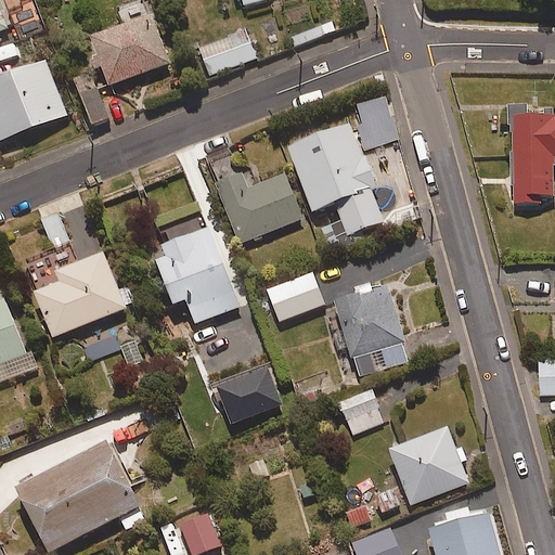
[(0,31),(9,28),(0,5),(0,31)]
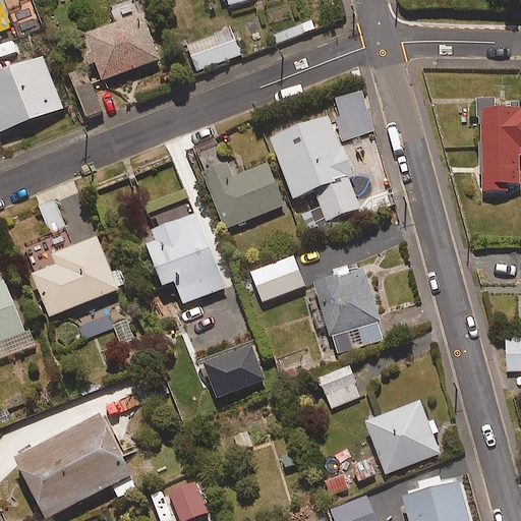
[(103,80),(160,59),(141,13),(84,35),(103,80)]
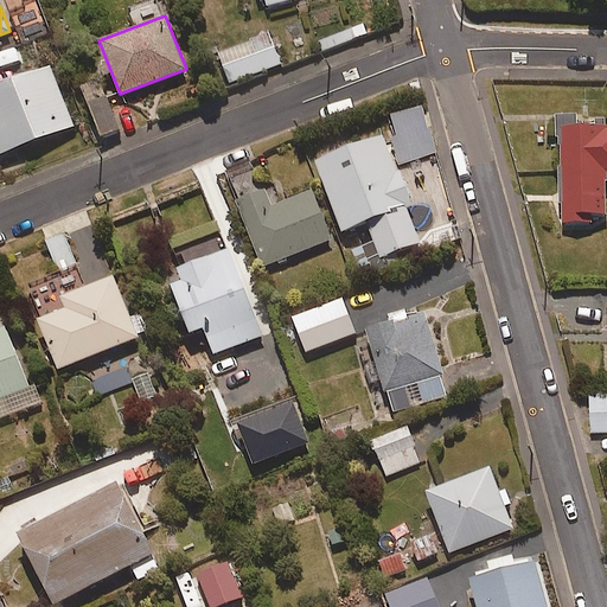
[(368,34),(364,24),(318,42),(321,51),(368,34)]
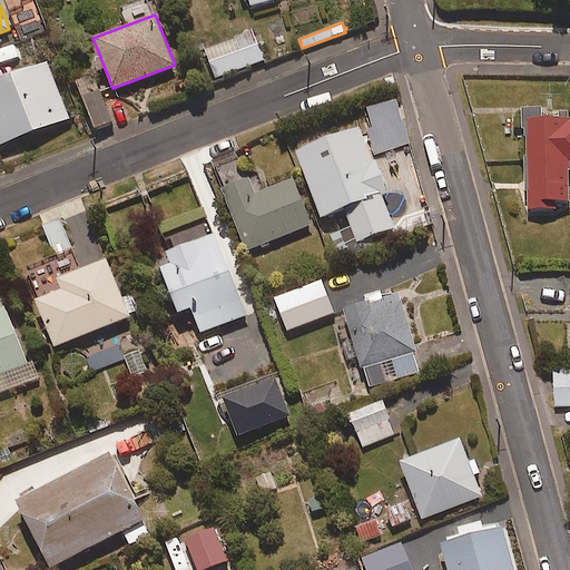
[(264,60),(253,31),(204,50),(215,78),(264,60)]
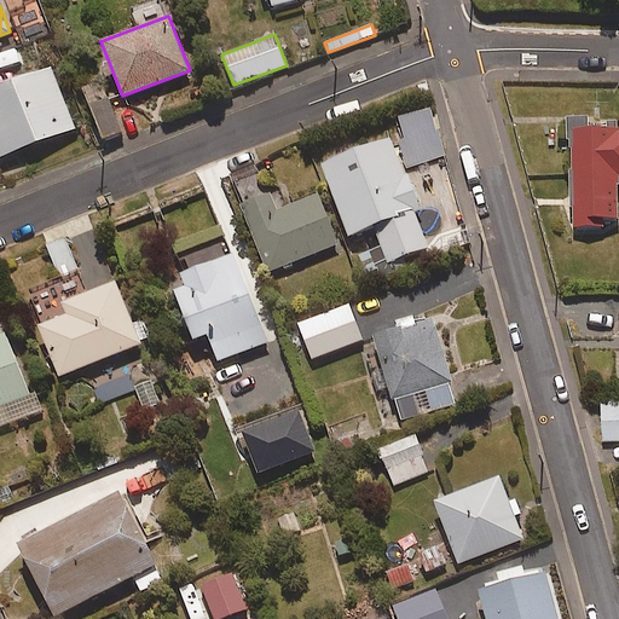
[(0,156),(75,128),(51,68),(0,86),(0,156)]
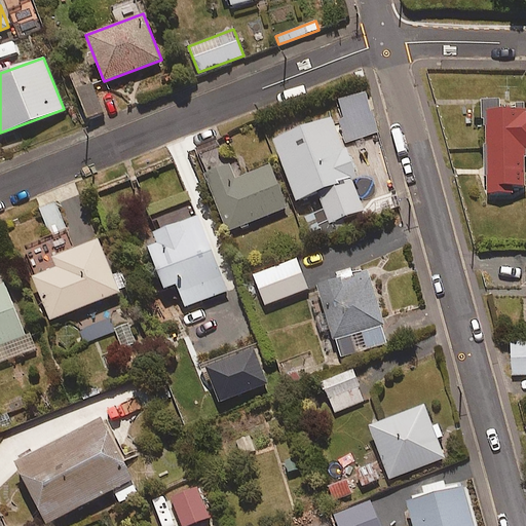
[(103,113),(86,69),(70,76),(87,119),(103,113)]
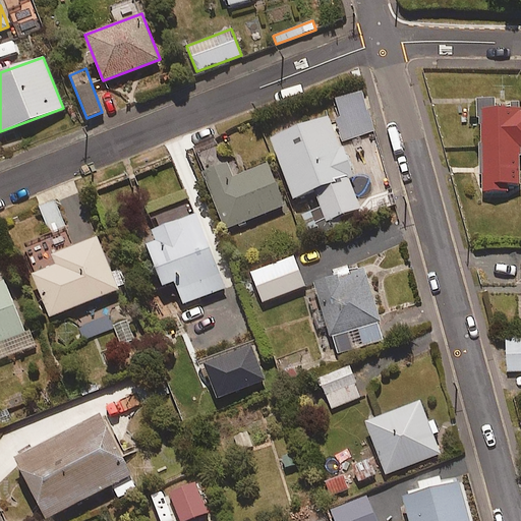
[(345,139),(373,131),(362,92),(333,101),(345,139)]
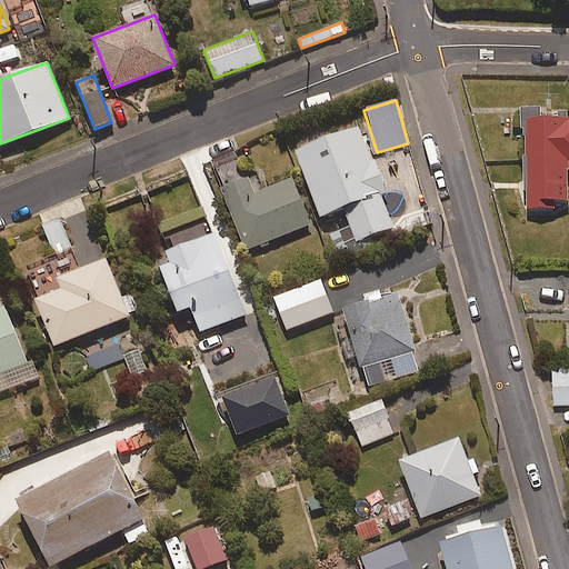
[(568,161),(568,118),(540,119),(540,107),(521,108),(521,130),(526,130),(528,210),(556,210),(556,202),(568,201),(568,188),(568,161)]
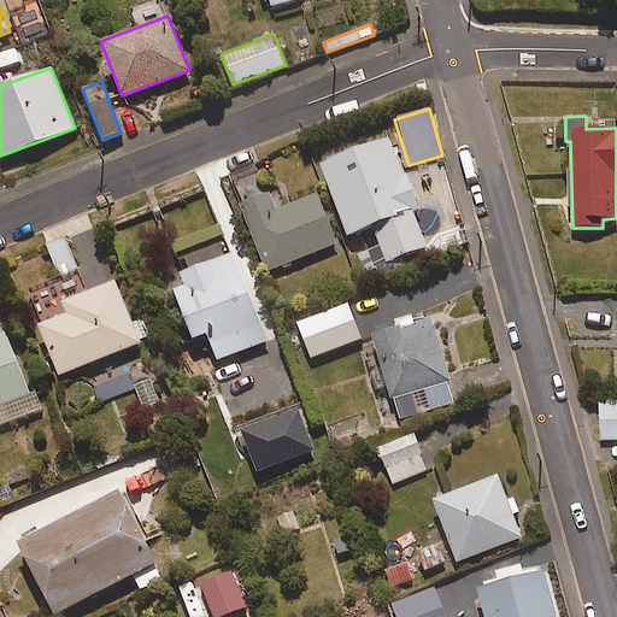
[(386,262),(427,246),(413,212),(416,211),(421,210),(406,172),(401,175),(387,137),(319,164),(347,236),(372,225),(386,262)]
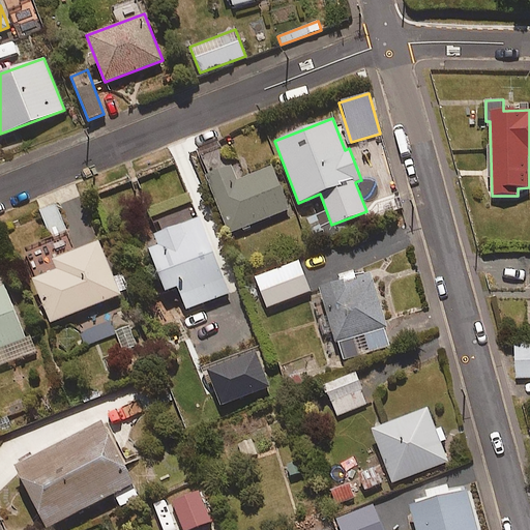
[(271,167),(246,177),(239,162),(207,175),(232,234),(290,209),(271,167)]
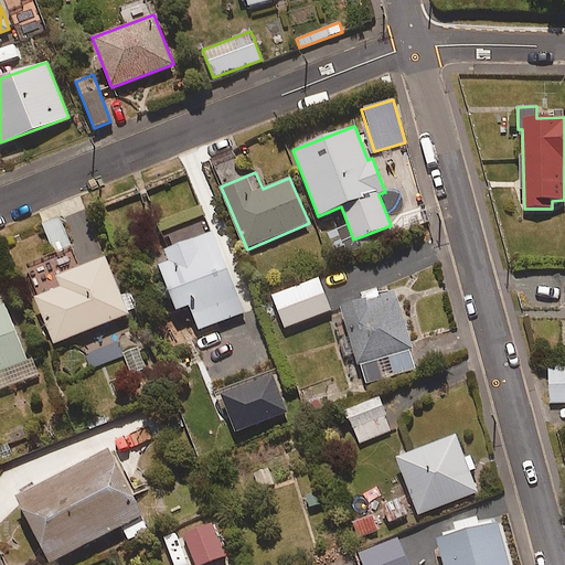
[(54,254),(46,256),(55,278),(59,287),(34,297),(54,345),(129,315),(105,257),(83,267),(63,219),(43,227),(54,254)]
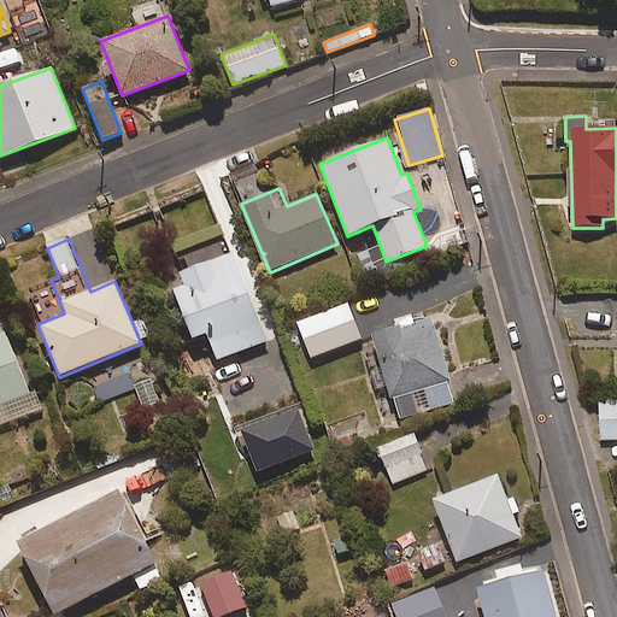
[(217,360),(266,341),(233,253),(168,278),(192,340),(207,334),(217,360)]
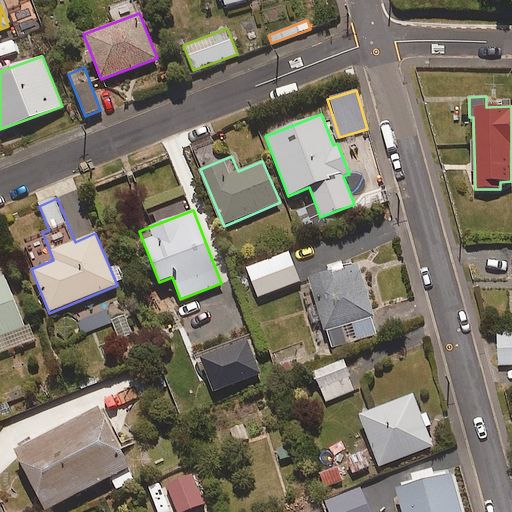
[(258,297),(300,281),(289,253),(247,268),(258,297)]
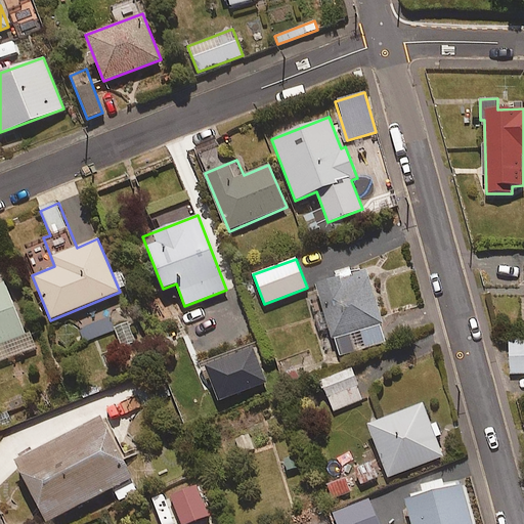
[(340,356),(386,343),(381,324),(383,324),(368,271),(316,286),(331,339),(335,338),(340,356)]
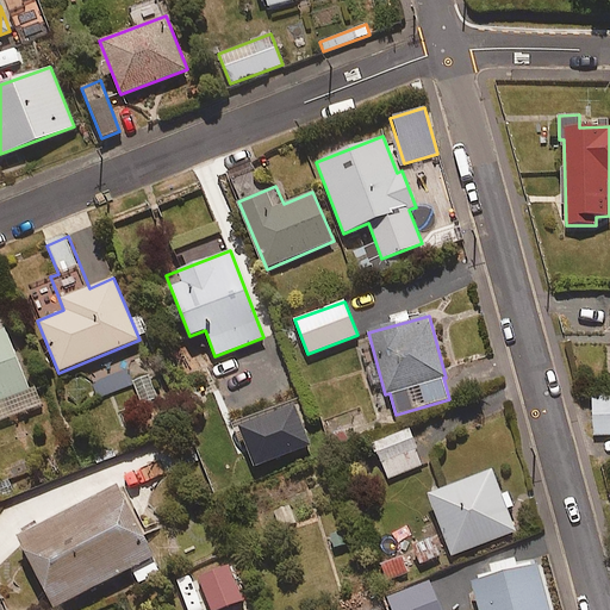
[(0,421),(35,409),(43,405),(37,388),(27,392),(5,330),(0,331),(0,421)]
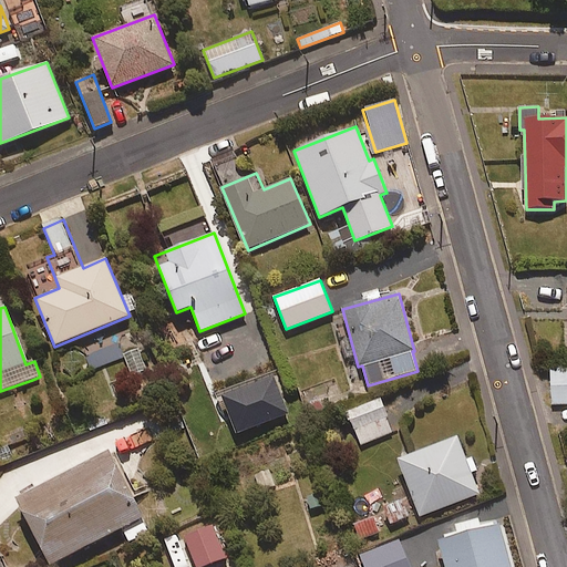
[(123,356),(117,341),(86,356),(92,369),(123,356)]
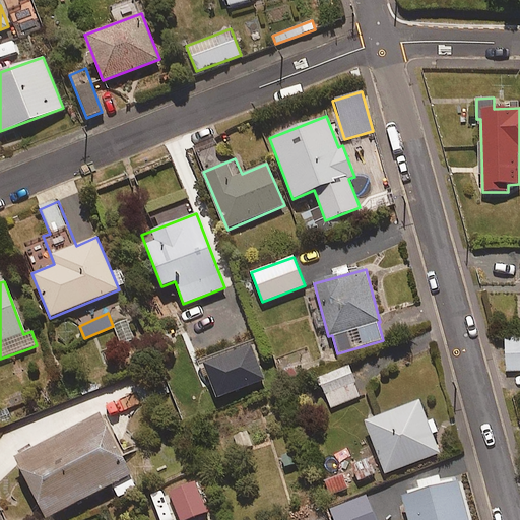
[(519,370),(519,338),(505,339),(507,372),(519,370)]
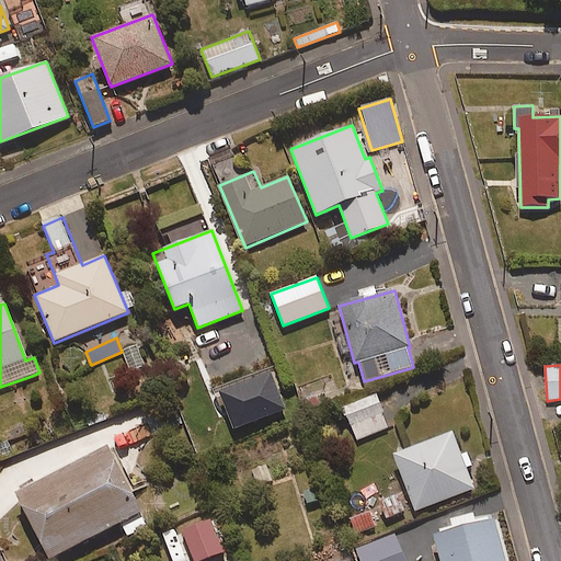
[(355,441),(388,428),(376,395),(343,408),(355,441)]
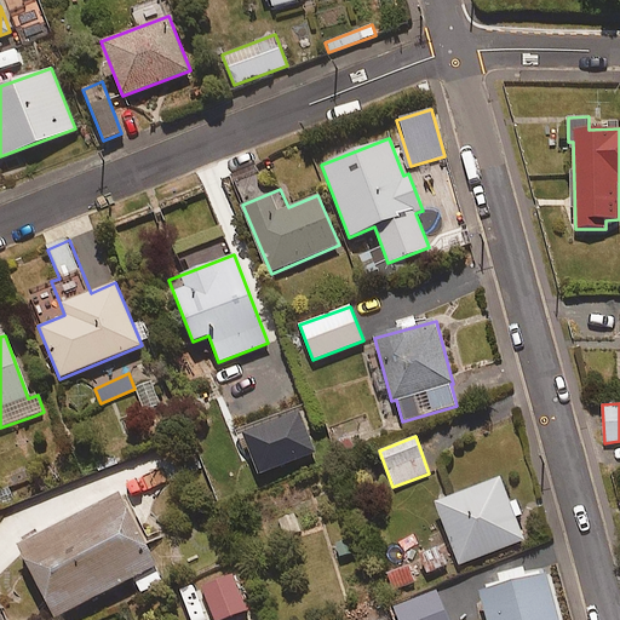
[(460,566),(524,540),(500,478),(436,503),(460,566)]
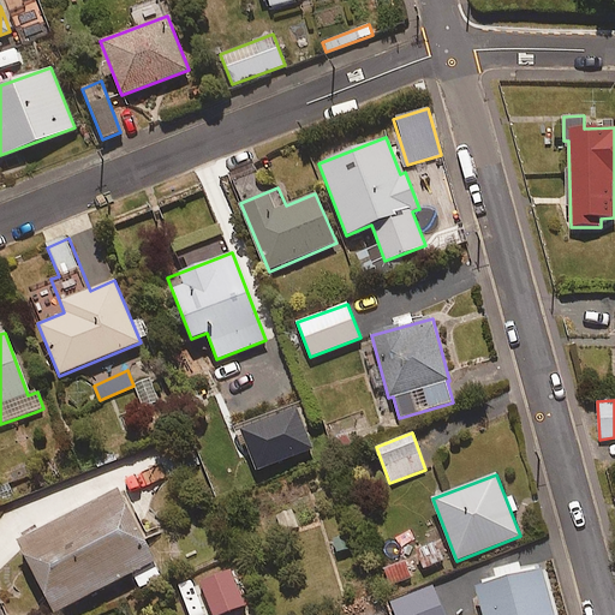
[(121,493),(17,547),(53,614),(156,560),(121,493)]
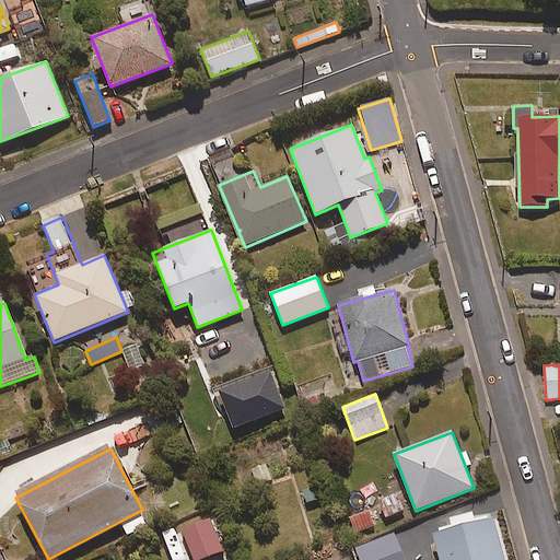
[(504,559),(493,517),(433,534),(440,559),(504,559)]
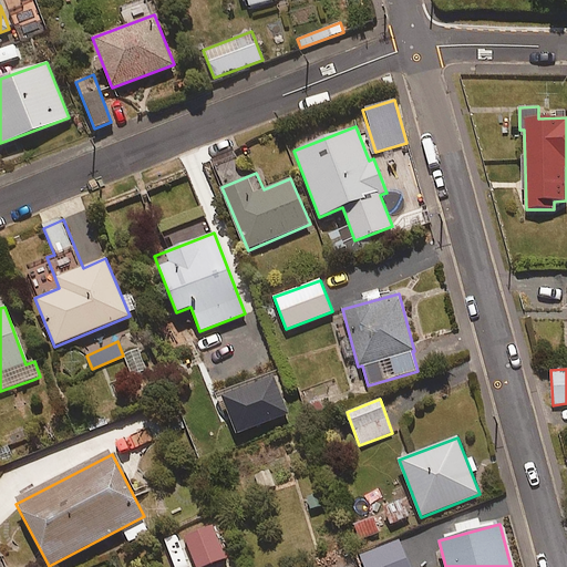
[(196,566),(200,566),(225,558),(213,525),(185,536),(196,566)]
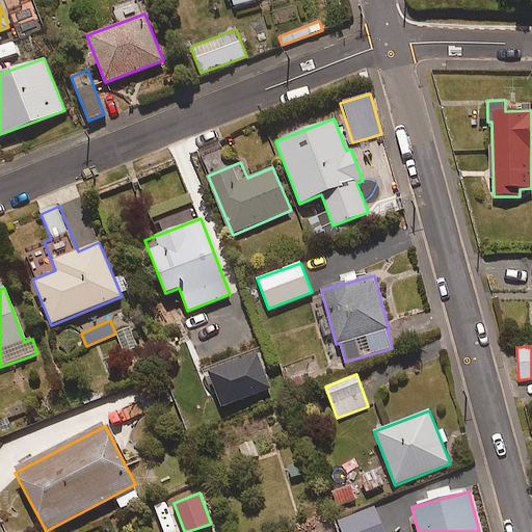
[(342,531),(383,531),(374,507),(338,521),(342,531)]
